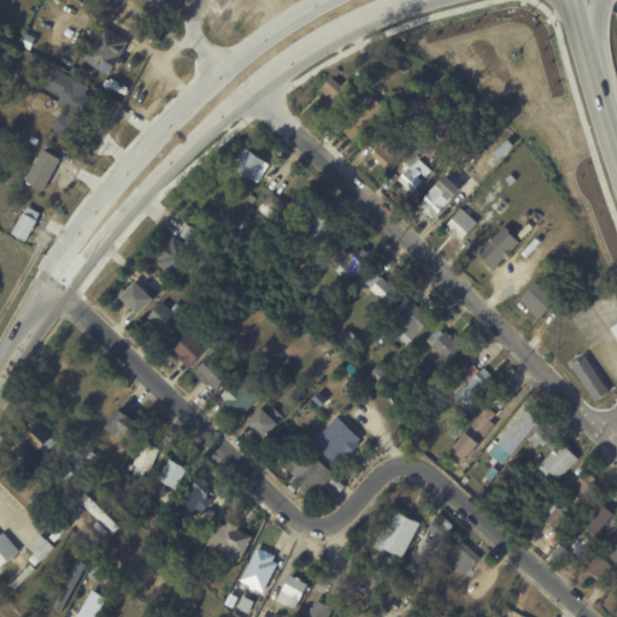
[(130,41),(122,57),(127,59),(119,70),(116,66),(111,75),(86,60),(105,27),(130,41)]
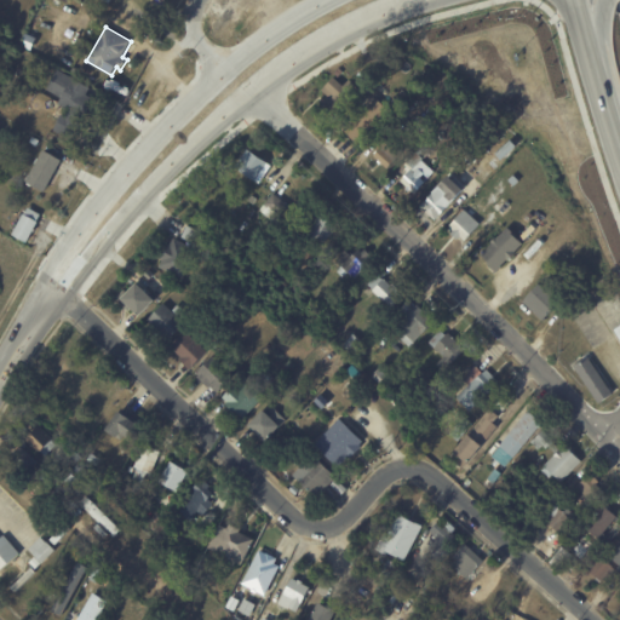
[(91,89),(87,95),(95,98),(90,105),(91,105),(72,139),(55,130),(64,113),(67,114),(69,110),(59,104),(68,89),(67,89),(62,98),(47,90),(59,69),(91,87),(91,89)]
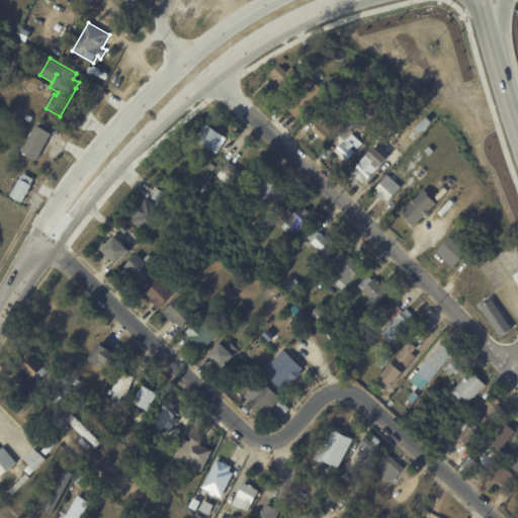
[(299,79),(281,99),(271,90),(278,83),(270,76),(280,65),(288,72),(293,66),(303,75),(299,79)]
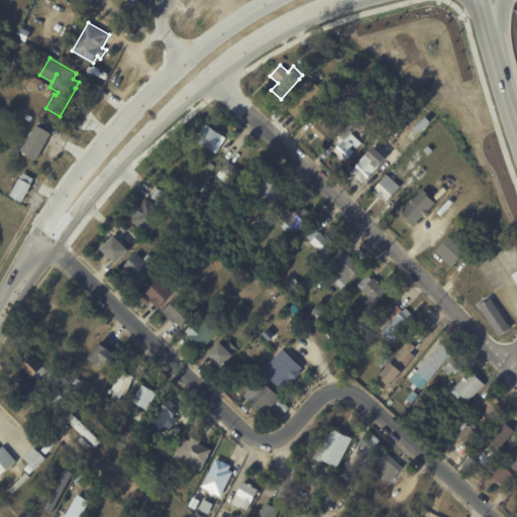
[(28,114),(33,117),(31,122),(25,119),(28,114)]
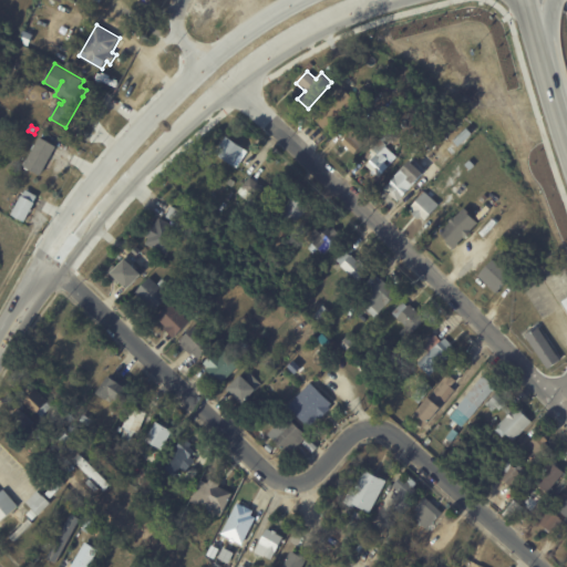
[(370,140),(357,154),(343,142),(349,136),(347,133),(353,125),(370,140)]
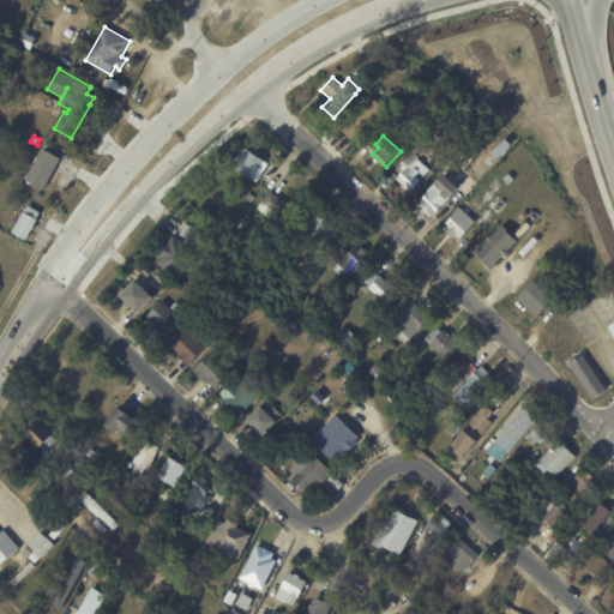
[(401,181),(398,178),(410,167),(404,160),(425,140),(431,148),(420,158),(432,172),(411,191),(401,181)]
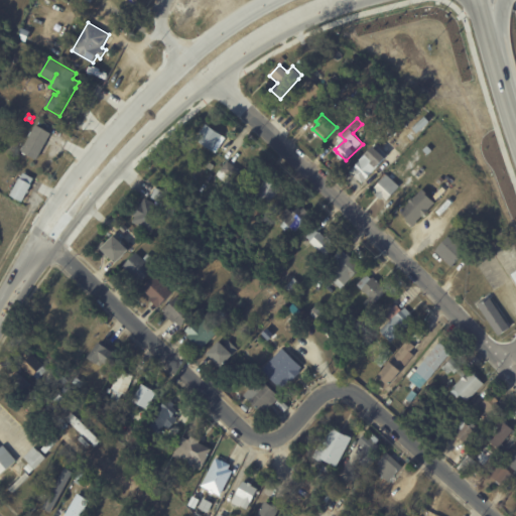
[(403,127),(382,148),(375,140),(395,119),(403,127)]
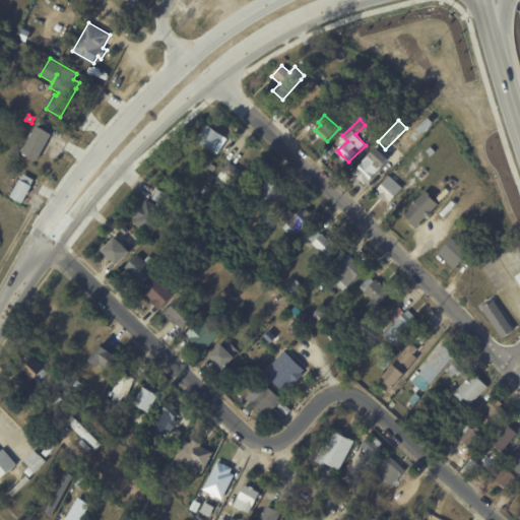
[(225,137),(215,152),(198,140),(208,125),(225,137)]
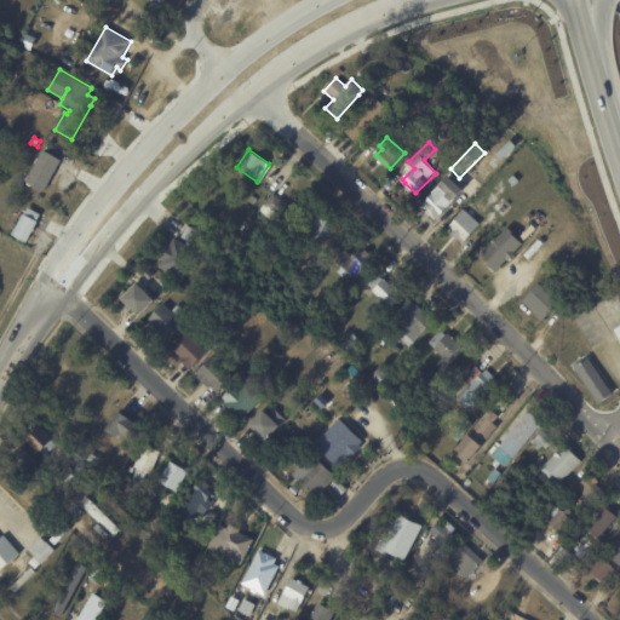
[(62,161),(45,193),(27,182),(45,150),(62,160),(62,161)]
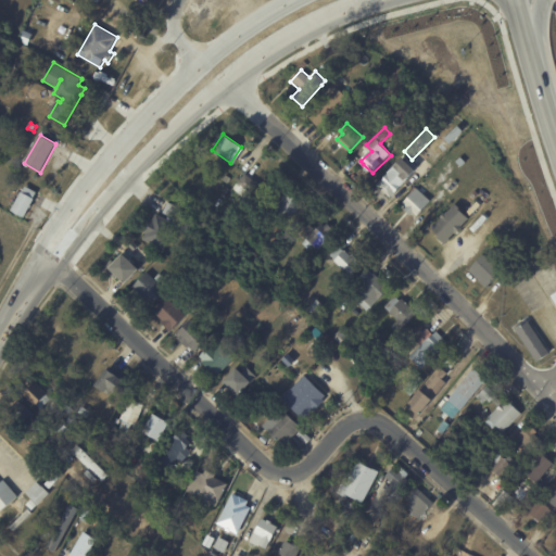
[(412,164),(417,171),(392,198),(378,185),(404,158),(412,164)]
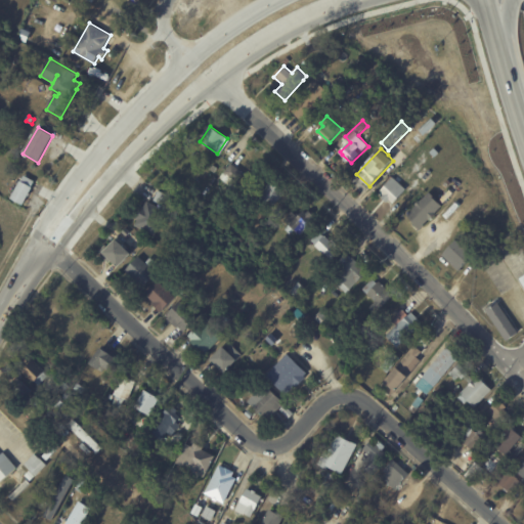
[(435,148),(440,154),(436,157),(431,151),(435,148)]
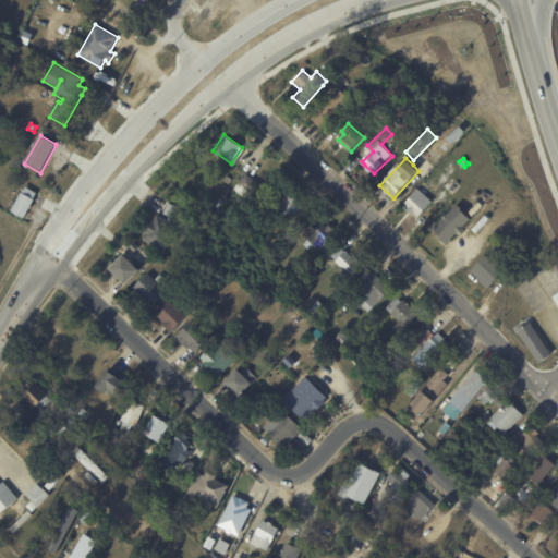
[(246,173),(264,186),(253,201),(252,201),(251,201),(250,199),(249,201),(234,191),(246,173)]
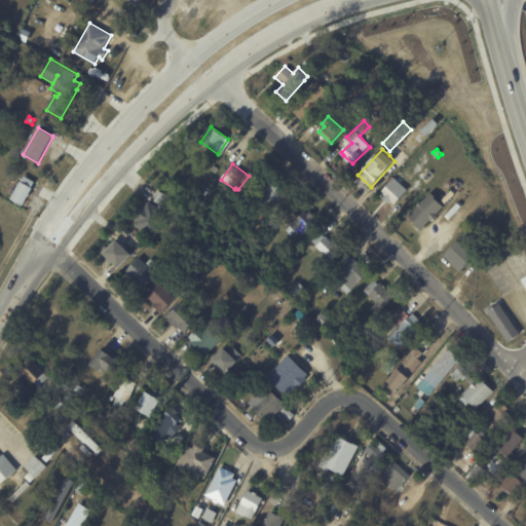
[(401,199),(397,204),(391,200),(389,203),(380,195),(382,192),(395,178),(409,190),(401,199)]
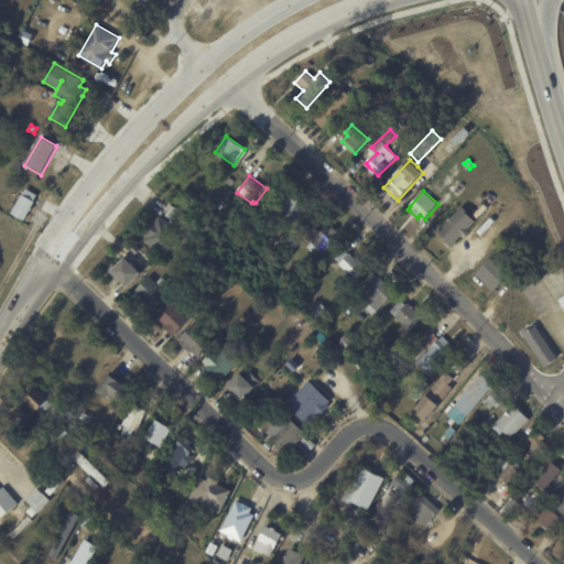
[(296,196),(308,207),(291,227),(275,214),(293,194),(296,196)]
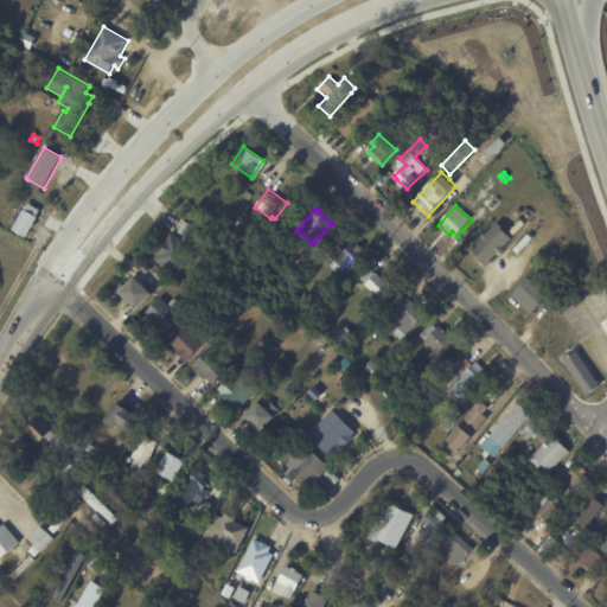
[(27,211),(38,217),(27,238),(13,230),(24,210),(27,211)]
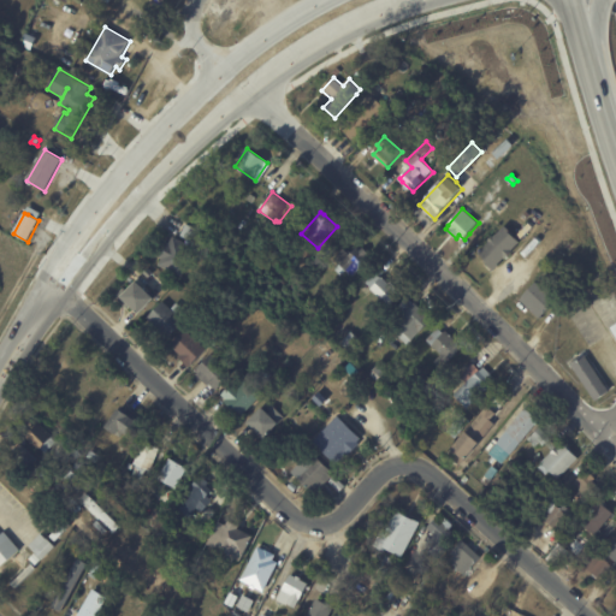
[(197,227),(202,221),(209,226),(205,234),(197,227)]
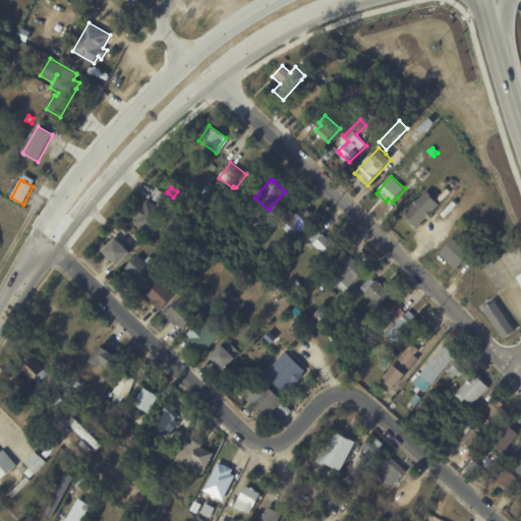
[(166,193),(169,195),(164,205),(154,199),(159,190),(166,193)]
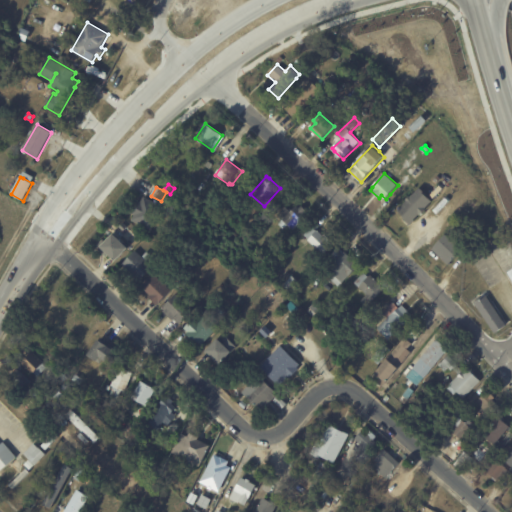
[(429,206),(426,208),(428,209),(421,215),(420,214),(417,217),(418,219),(411,225),(403,217),(405,216),(399,210),(408,201),(407,200),(411,196),(412,197),(421,188),(427,193),(426,194),(433,202),(429,206)]
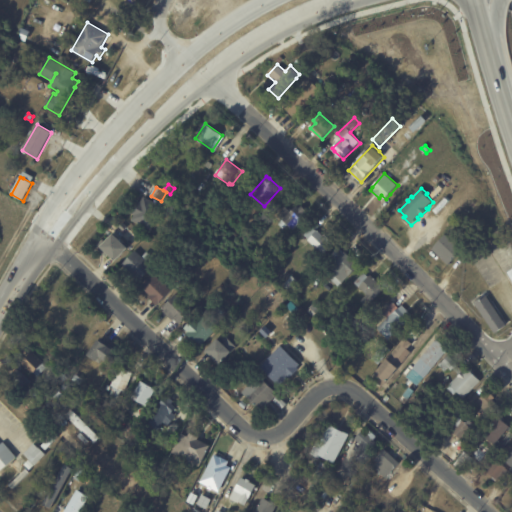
[(137,206),(139,201),(142,202),(144,197),(163,207),(151,230),(132,221),(135,215),(133,214),(137,206)]
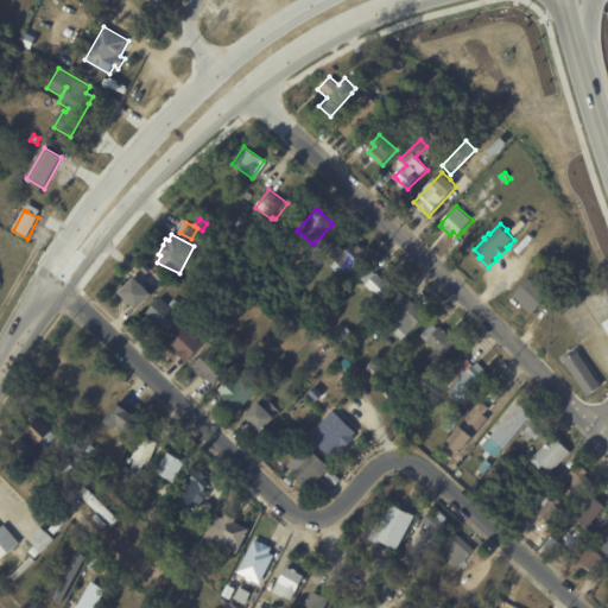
[(276,249),(271,255),(265,251),(271,245),(276,249)]
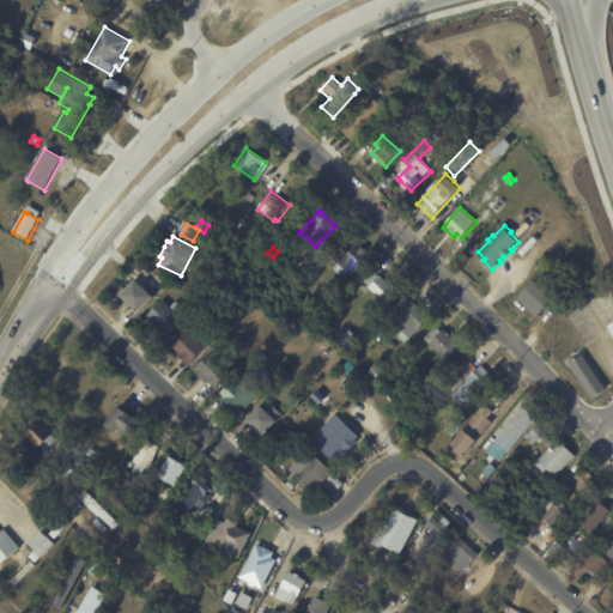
[(352,275),(345,269),(341,274),(334,267),(339,262),(334,258),(344,247),(351,253),(356,247),(359,250),(363,247),(368,253),(366,254),(369,256),(352,275)]
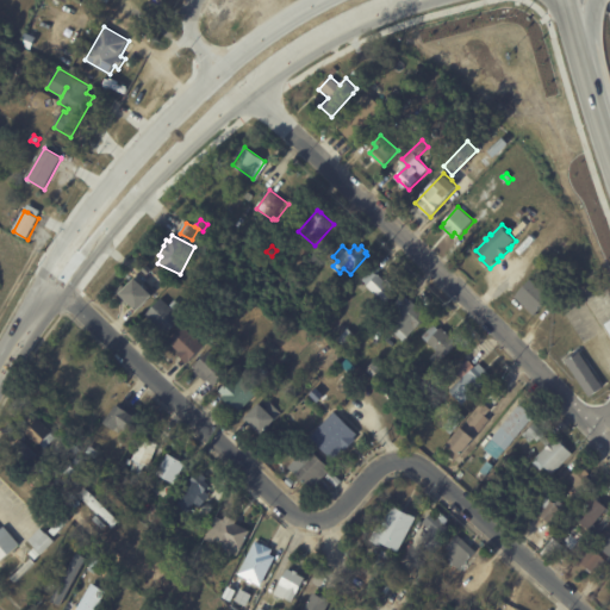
[(153,271),(148,275),(143,269),(148,265),(153,271)]
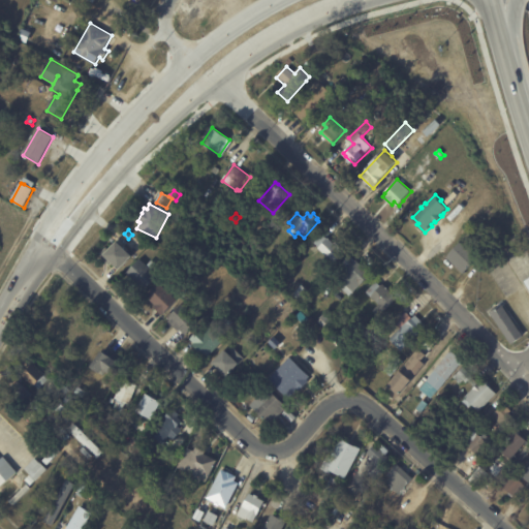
[(324,236),(329,239),(330,238),(335,243),(336,242),(347,251),(336,263),(314,243),(322,234),(324,236)]
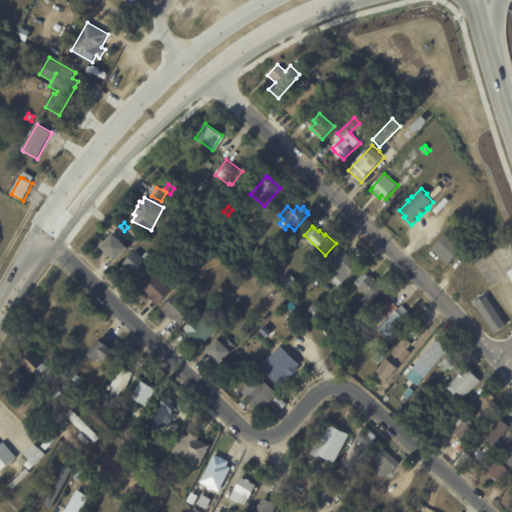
[(128,248),(129,249),(116,261),(109,255),(107,257),(97,247),(104,239),(107,242),(114,234),(128,248)]
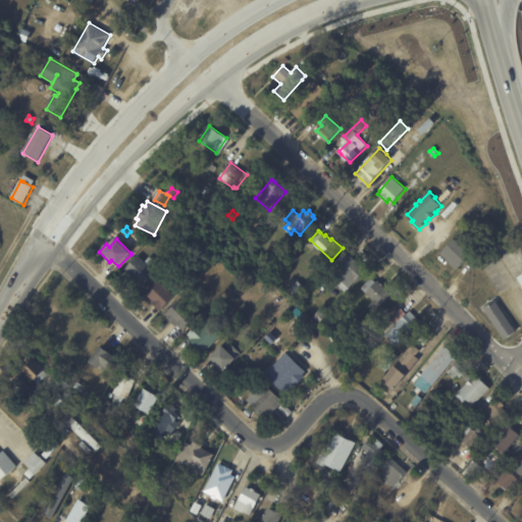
[(471,257),(459,271),(441,255),(456,240),(473,256),(471,257)]
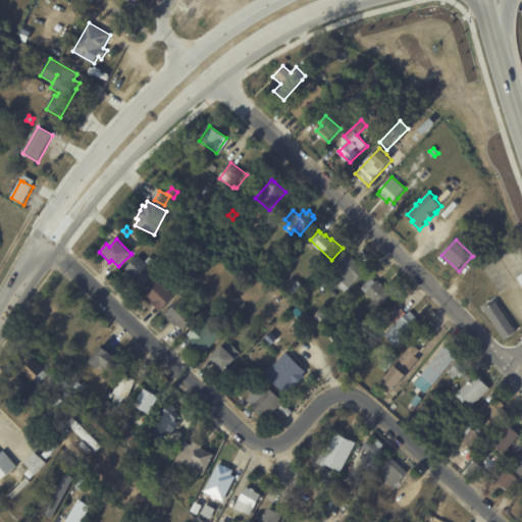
[(256,250),(258,253),(255,256),(250,250),(253,247),(256,250)]
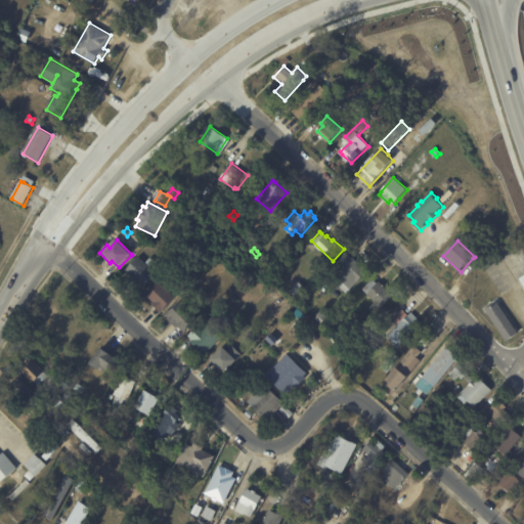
[(349,254),(359,263),(360,261),(364,264),(362,266),(368,272),(349,294),(334,280),(342,271),(336,266),(348,253),(349,254)]
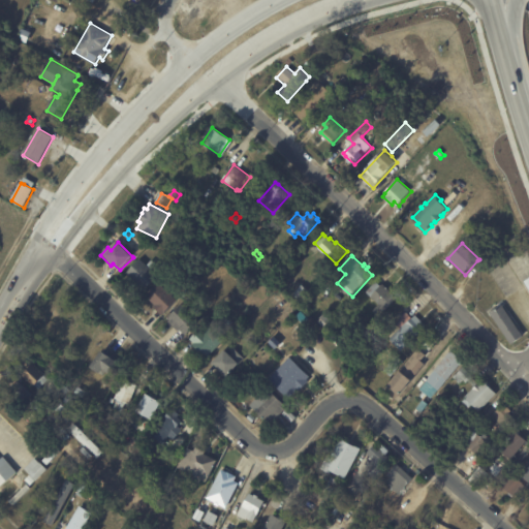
[(143,288),(127,274),(141,259),(148,266),(152,260),(157,265),(152,270),(159,276),(146,290),(143,288)]
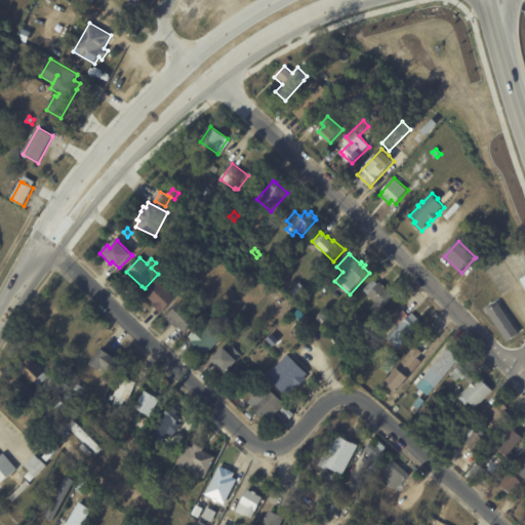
[(376,282),(379,284),(380,282),(395,295),(378,314),(371,308),(377,303),(364,290),(374,280),(376,282)]
